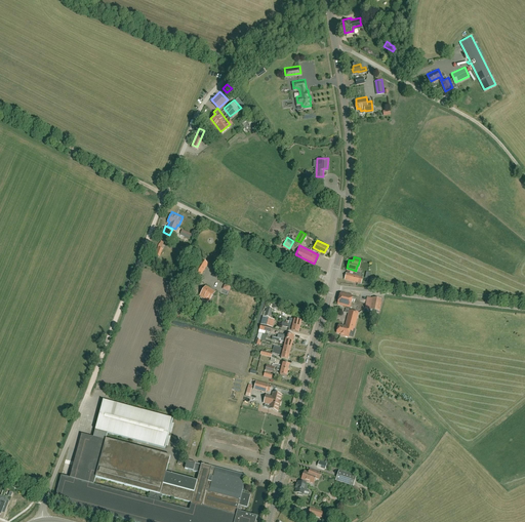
[(198,276),(207,262),(201,257),(192,272),(198,276)]
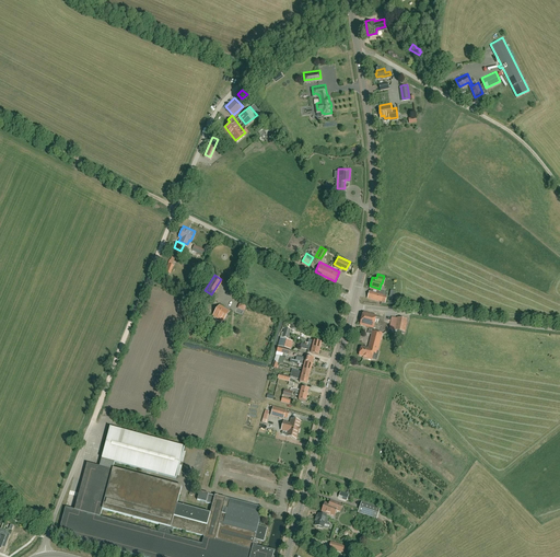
[(385,300),(387,293),(370,289),(368,296),(385,300)]
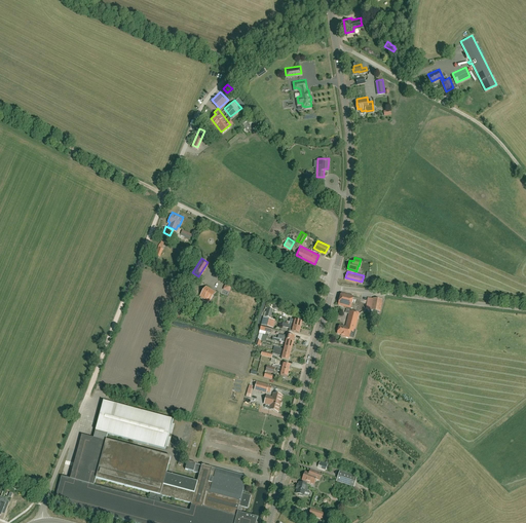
[(210,299),(215,290),(205,285),(200,293),(210,299)]
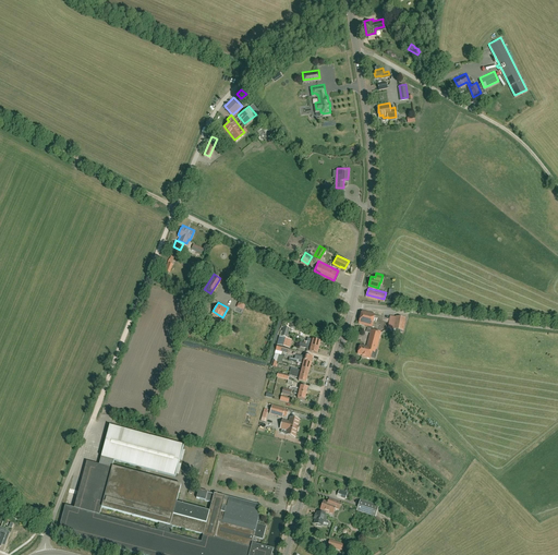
[(375,312),(362,309),(359,322),(372,325),(375,312)]
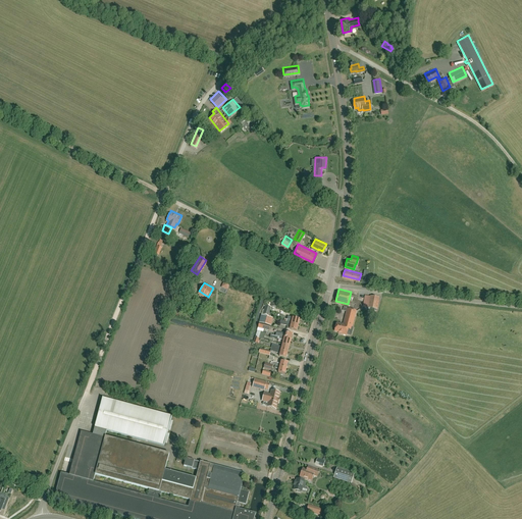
[(379,295),(370,294),(368,305),(377,307),(379,295)]
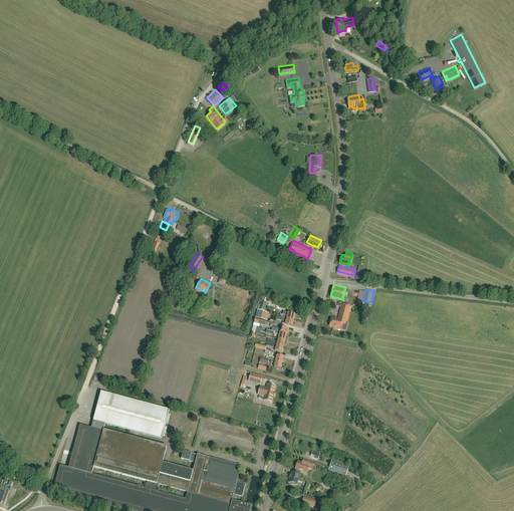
[(267,299),(265,299),(261,298),(259,306),(264,308),(267,299)]
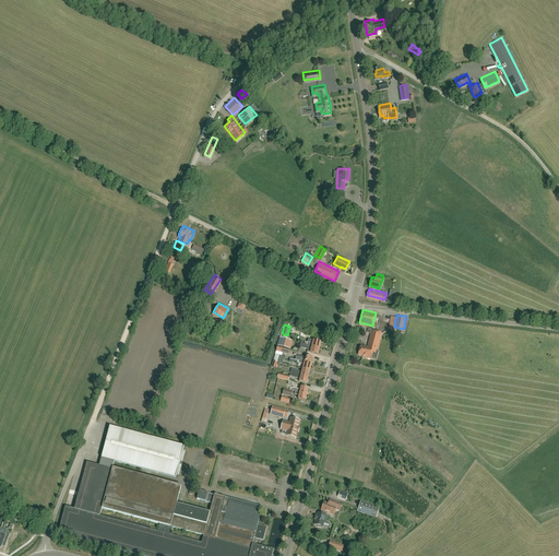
[(369,328),(369,331),(368,333),(368,334),(369,334),(367,344),(366,344),(365,344),(365,345),(360,343),(358,352),(366,354),(366,355),(370,356),(373,347),(377,349),(381,331),(369,328)]
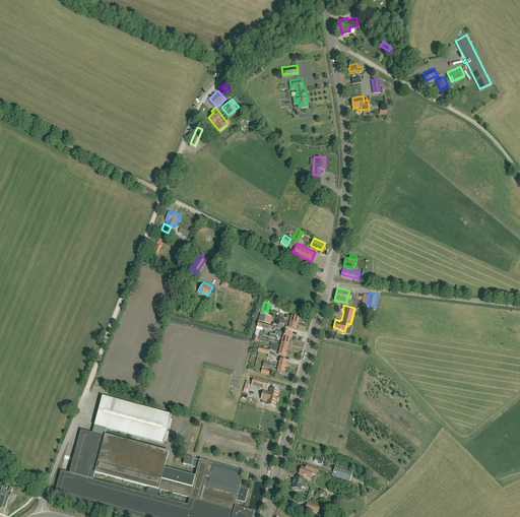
[(265,321),(269,322),(271,315),(260,312),(258,319),(263,321),(265,321)]
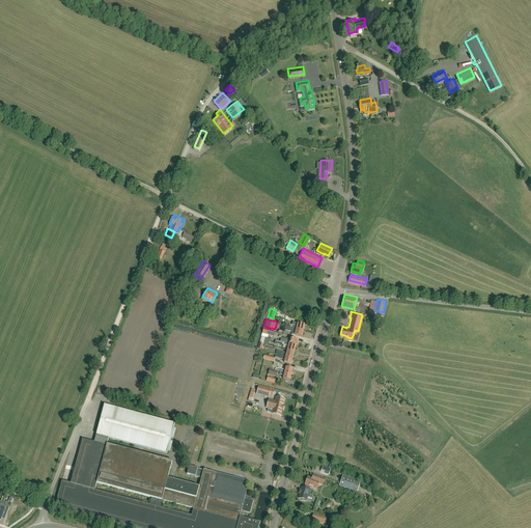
[(291,325),(290,325),(289,328),(292,329),(292,331),(302,334),(303,328),(291,325)]
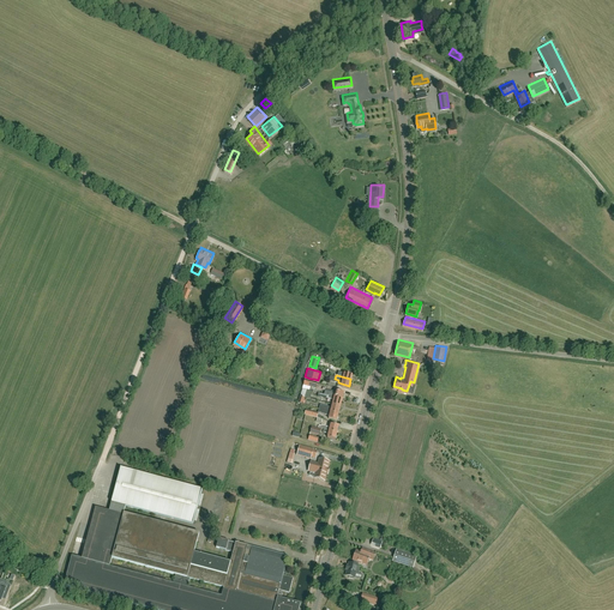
[(302,386),(300,393),(305,394),(311,396),(312,388),(307,387),(302,386)]
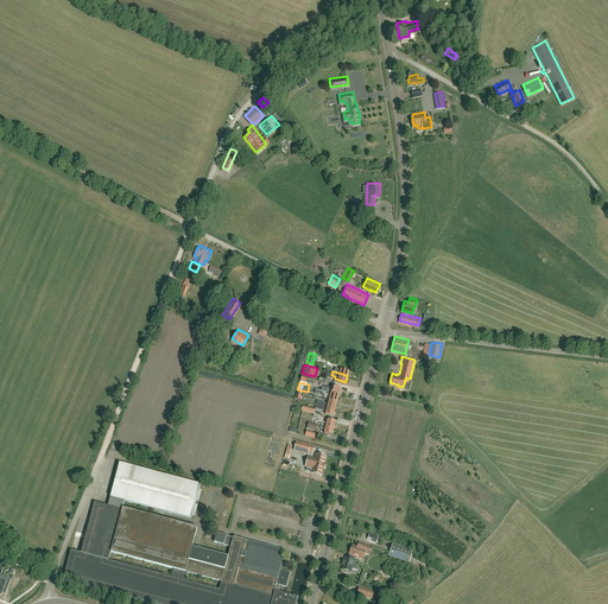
[(329,398),(337,399),(339,392),(325,388),(324,392),(330,393),(329,398)]
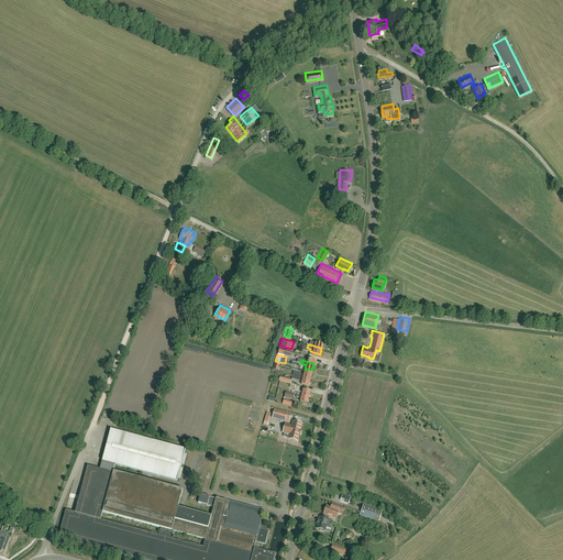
[(309,383),(310,377),(293,372),(291,376),(302,379),(301,382),(309,383)]
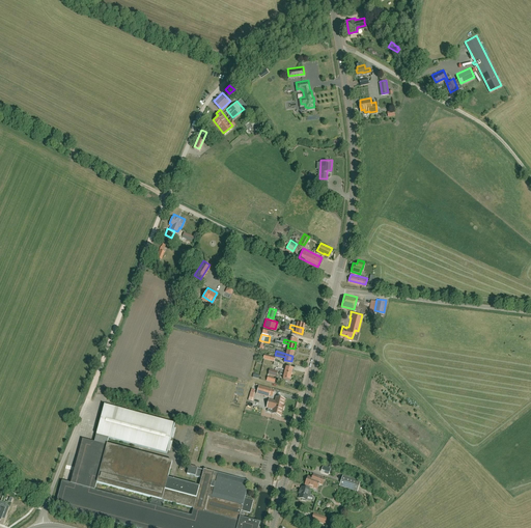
[(291,372),(280,369),(279,371),(284,372),(283,377),(289,379),(291,372)]
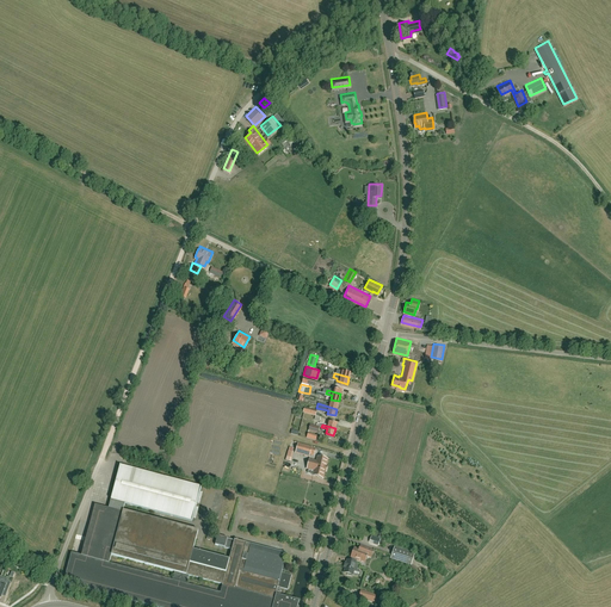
[(315,446),(312,445),(297,441),(295,450),(309,453),(309,452),(313,453),(315,446)]
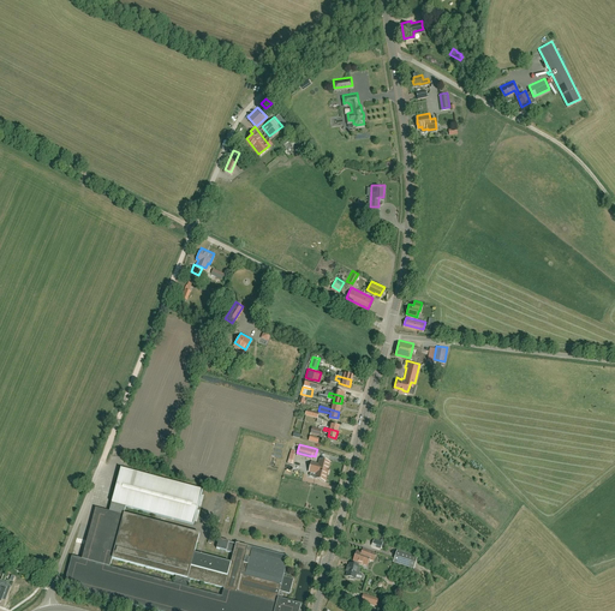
[(328,467),(329,460),(320,457),(318,462),(311,460),(309,468),(316,471),(315,475),(326,478),(327,471),(328,472),(329,467),(328,467)]
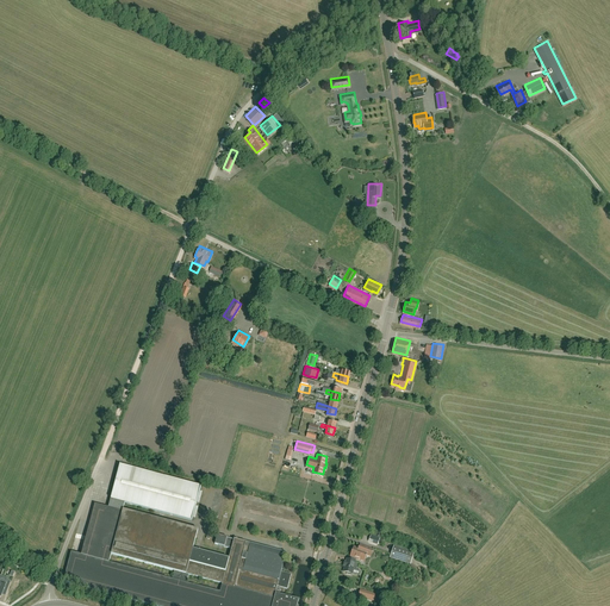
[(200,483),(119,462),(109,505),(104,522),(89,518),(80,553),(70,550),(63,579),(165,605),(297,605),(298,603),(297,603),(298,597),(279,592),(280,585),(287,586),(291,572),(281,569),(286,550),(217,531),(215,541),(231,545),(229,556),(192,547),(198,526),(123,506),(124,500),(192,518),(200,483)]
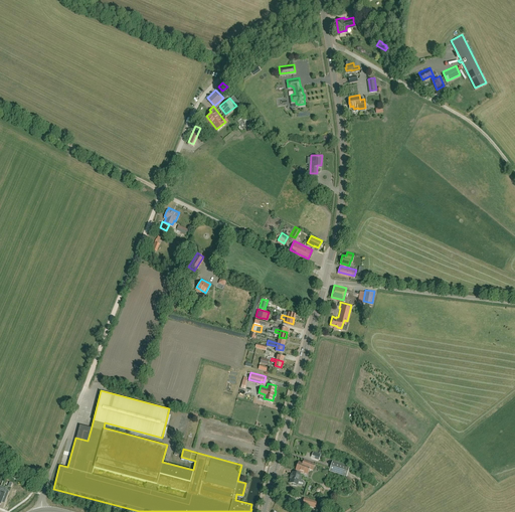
[(79,423),(75,438),(88,441),(92,427),(79,423)]
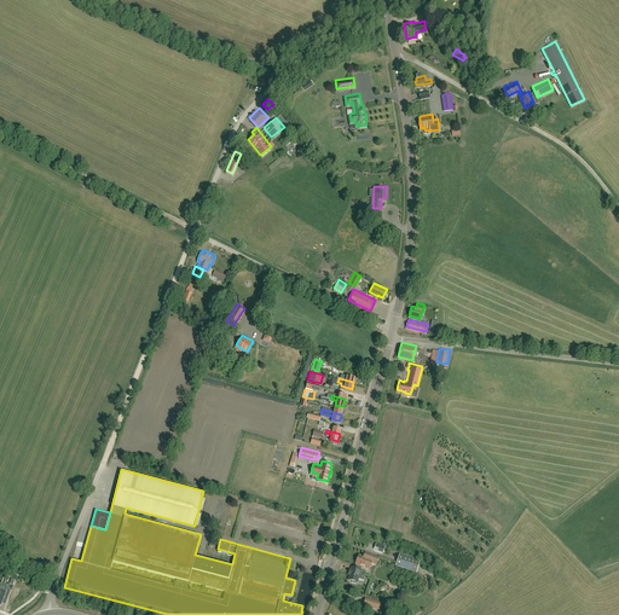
[(357,562),(356,566),(360,567),(362,564),(370,567),(372,561),(376,562),(379,555),(365,550),(364,553),(359,552),(356,562),(357,562)]
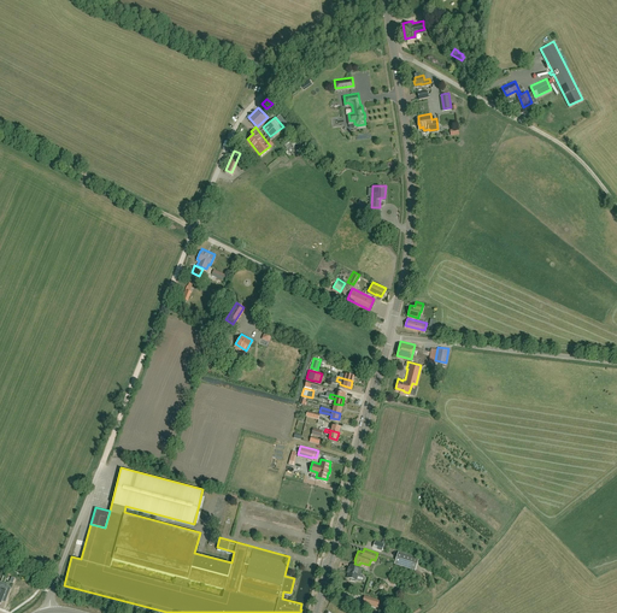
[(418,556),(398,549),(395,558),(394,561),(413,567),(415,567),(418,556)]
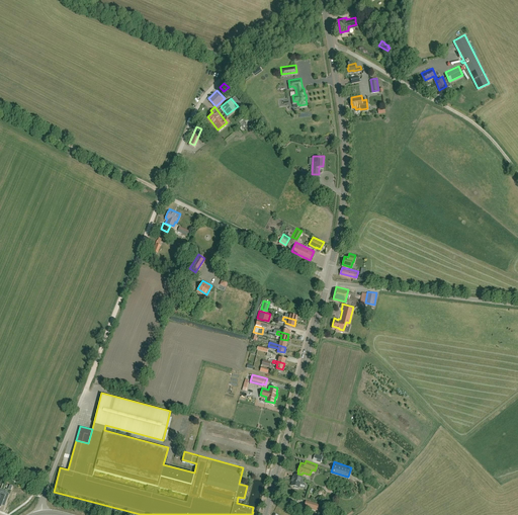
[(301,475),(297,474),(294,473),(293,476),(293,475),(292,479),(291,484),(294,484),(294,486),(298,487),(298,485),(299,486),(300,482),(303,482),(304,478),(301,477),(301,475)]
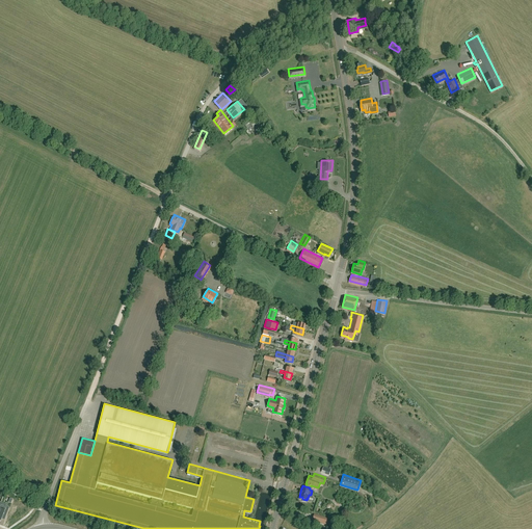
[(1,500),(0,501),(0,518),(1,519),(1,517),(3,512),(6,513),(9,505),(5,503),(6,502),(1,500)]
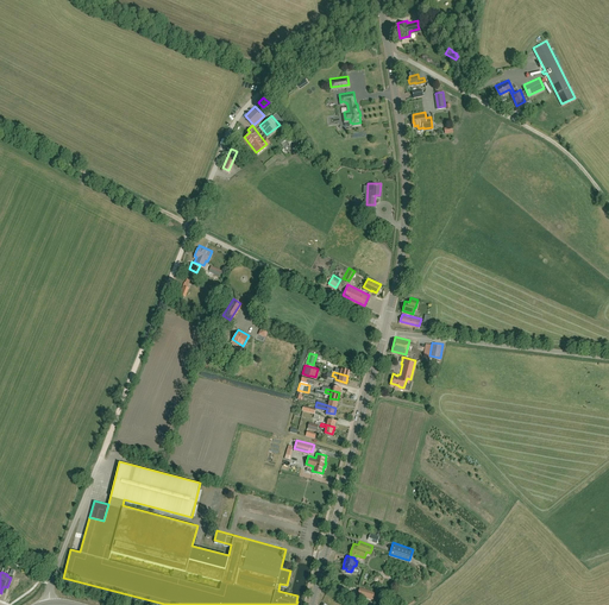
[(375,590),(359,586),(358,592),(372,597),(375,590)]
